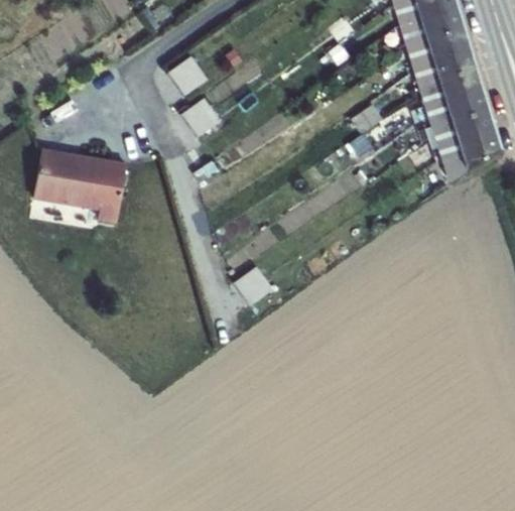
[(392,0),(443,170),(451,178),(500,145),(456,0),(392,0)]
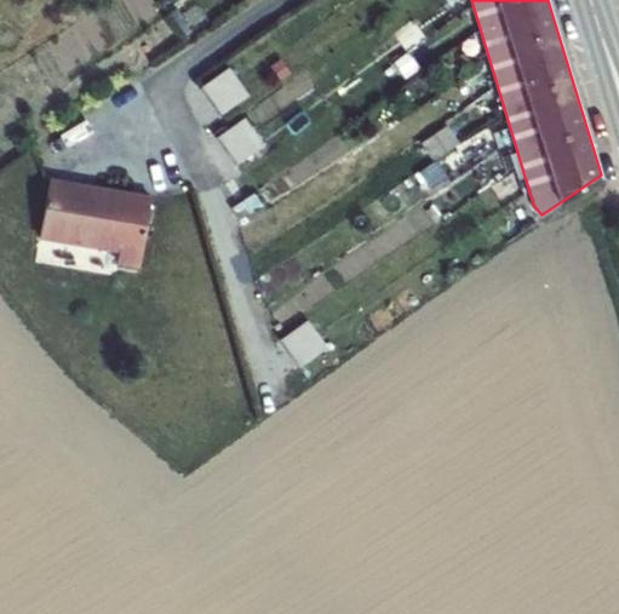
[(224,70),(198,89),(216,118),(244,99),(224,70)]
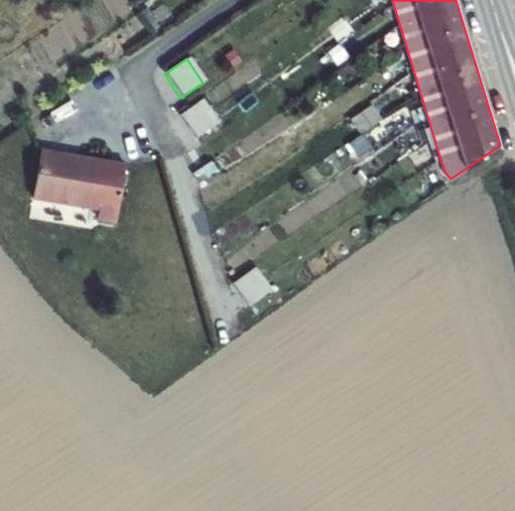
[(200,100),(176,115),(191,139),(215,123),(200,100)]
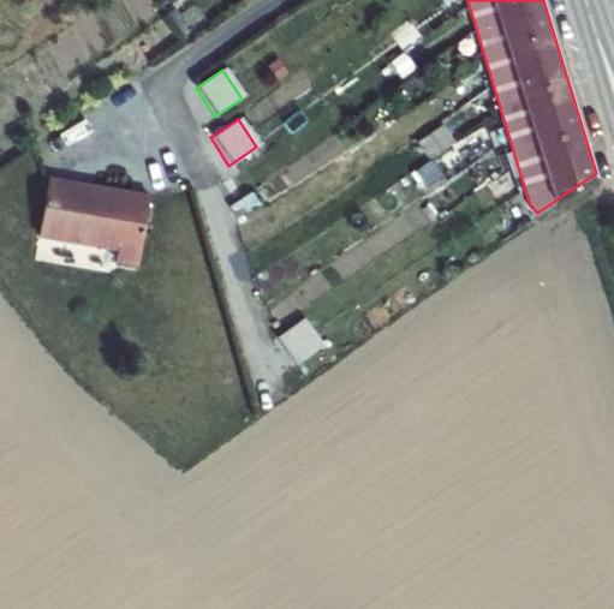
[(428,150),(452,133),(442,119),(418,135),(428,150)]
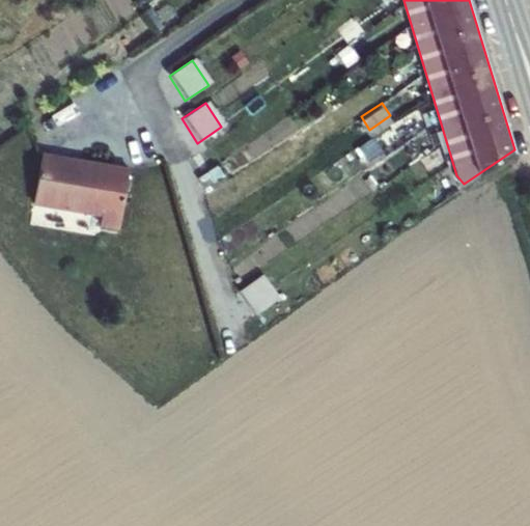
[(128,168),(40,154),(32,204),(101,216),(100,225),(117,228),(128,168)]
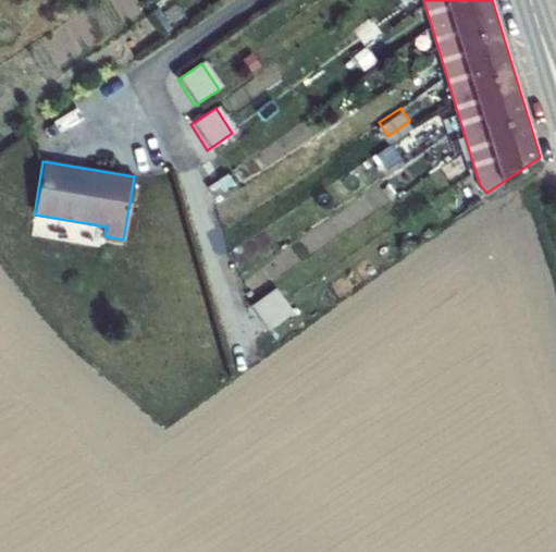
[(270,293),(244,311),(262,336),(287,318),(270,293)]
